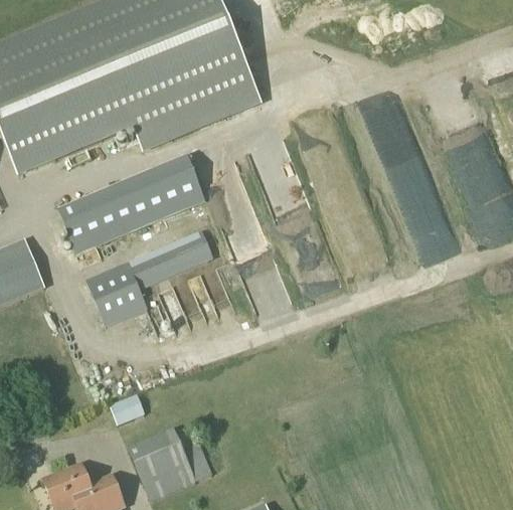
[(255,86),(231,29),(219,0),(104,0),(0,42),(0,131),(18,175),(134,128),(144,152),(263,103),(255,86)]
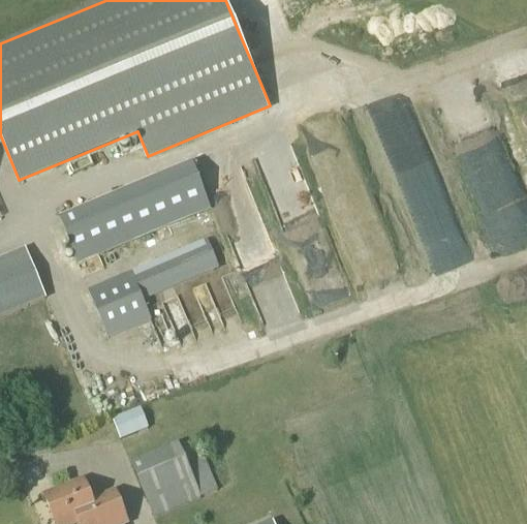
[(142,245),(176,232),(172,222),(212,205),(193,159),(60,215),(79,262),(138,236),(142,245)]
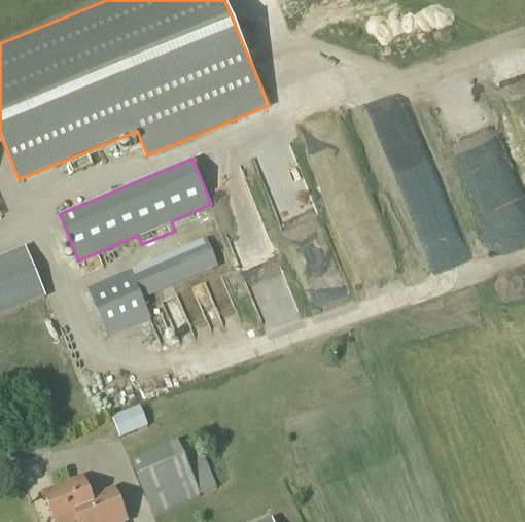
[(321,305),(357,291),(324,202),(291,213),(287,200),(296,197),(290,181),(278,186),(321,305)]
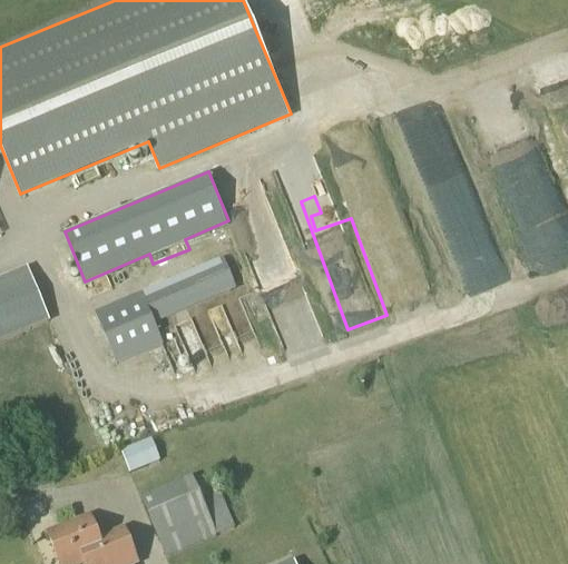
[(118,360),(164,342),(156,320),(237,285),(224,254),(95,308),(118,360)]
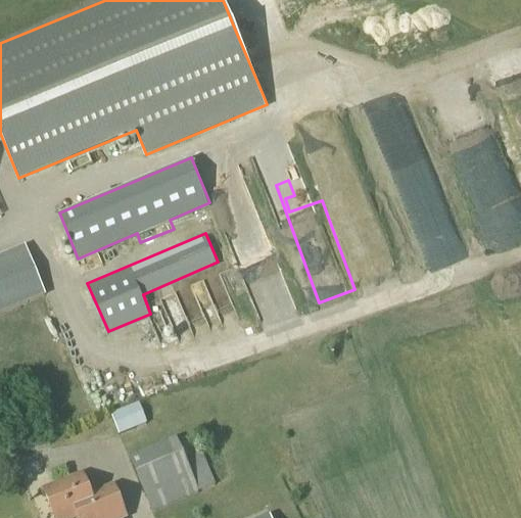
[(26,242),(0,252),(0,312),(47,292),(26,242)]
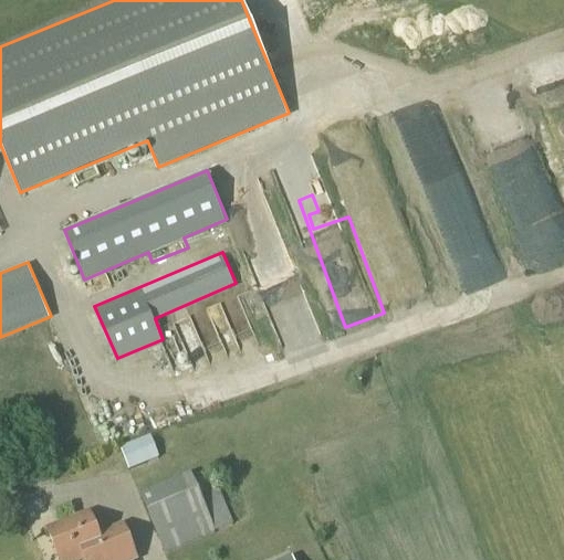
[(407,302),(409,315),(428,312),(426,299),(407,302)]
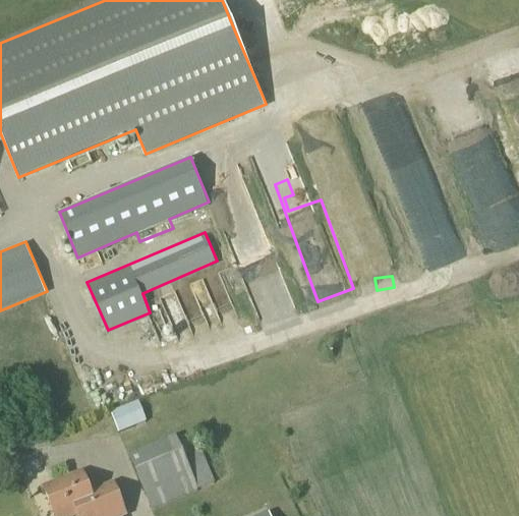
[(119,431),(138,423),(148,419),(139,398),(111,409),(119,431)]
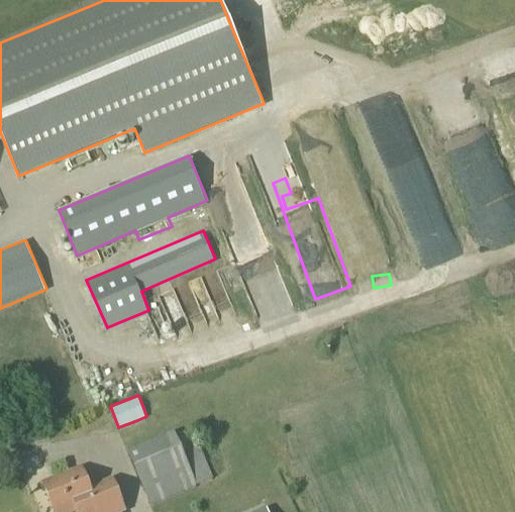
[(214,476),(193,426),(177,433),(175,429),(127,449),(150,504),(199,484),(198,483),(214,476)]
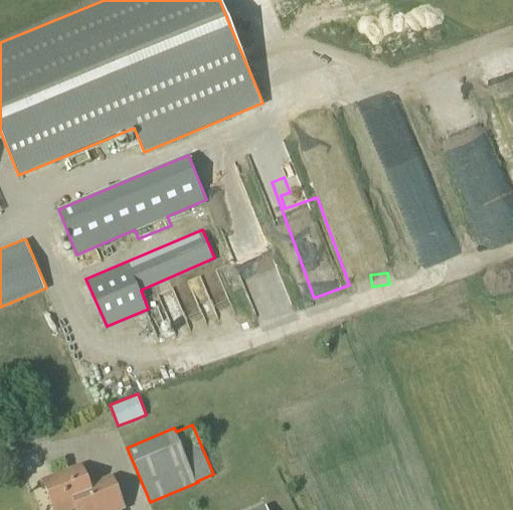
[(235,459),(252,453),(248,441),(231,447),(235,459)]
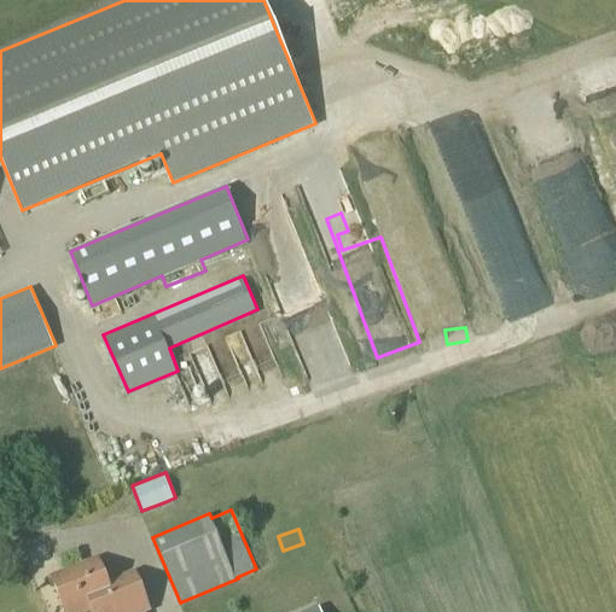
[(109,582),(99,557),(52,576),(67,611),(79,611),(93,606),(94,611),(135,611),(150,606),(135,571),(109,582)]
